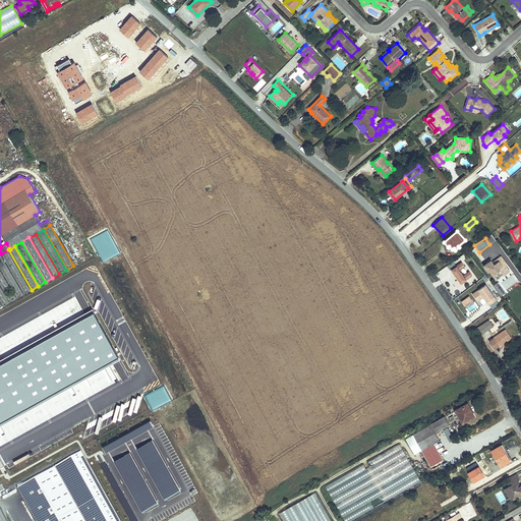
[(24,293),(31,290),(7,250),(1,253),(24,293)]
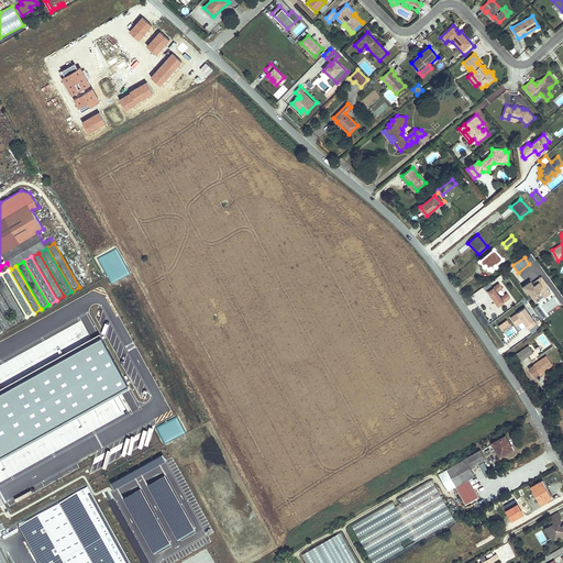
[(0,288),(19,322),(25,318),(0,274),(0,288)]
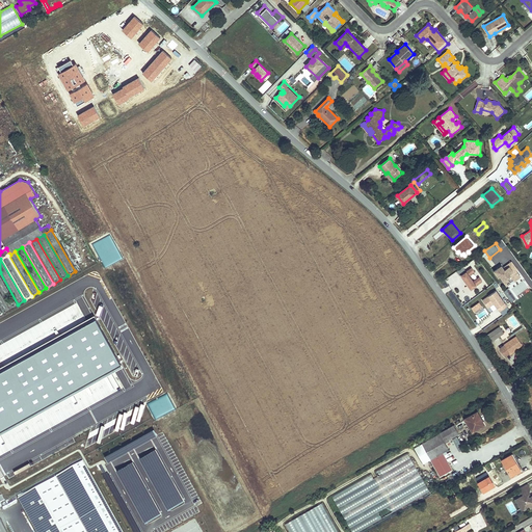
[(514,281),(521,276),(515,271),(517,269),(511,262),(503,268),(501,264),(497,267),(498,268),(495,271),(499,277),(500,275),(503,281),(507,277),(510,283),(513,280),(514,281)]
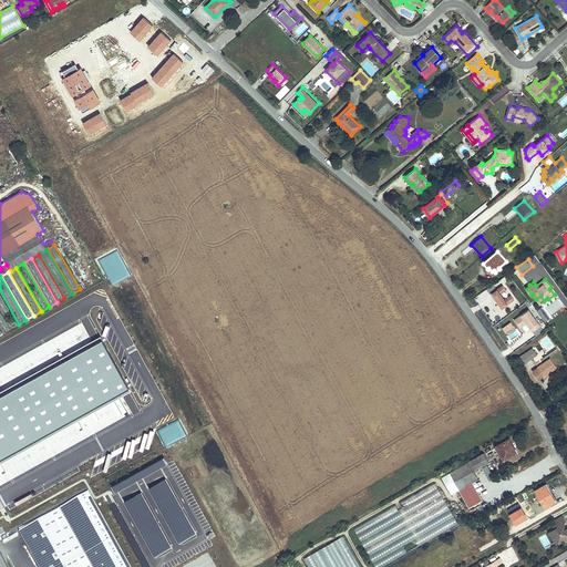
[(505,300),(501,294),(506,289),(503,285),(497,289),(494,284),(487,289),(491,294),(492,292),(503,308),(514,299),(512,295),(505,300)]
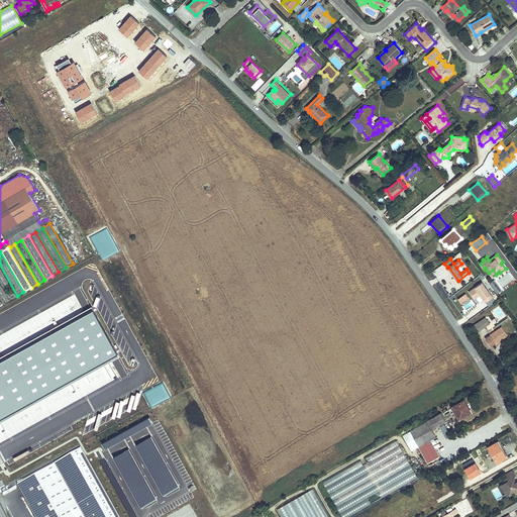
[(0,282),(10,299),(16,296),(0,268),(0,282)]
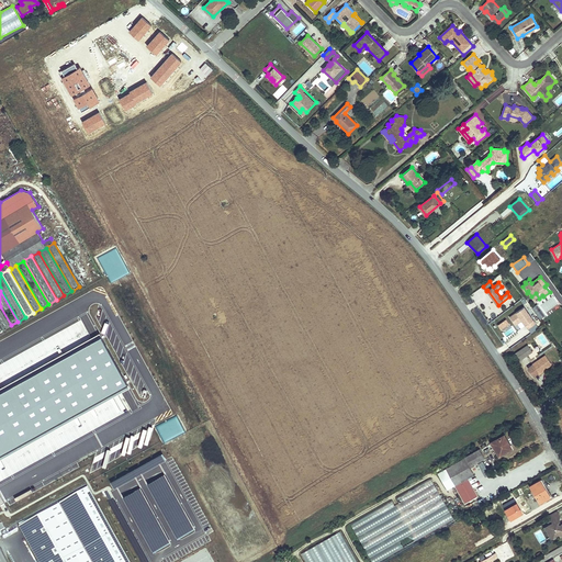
[(540,319),(546,316),(537,304),(532,308),(540,319)]
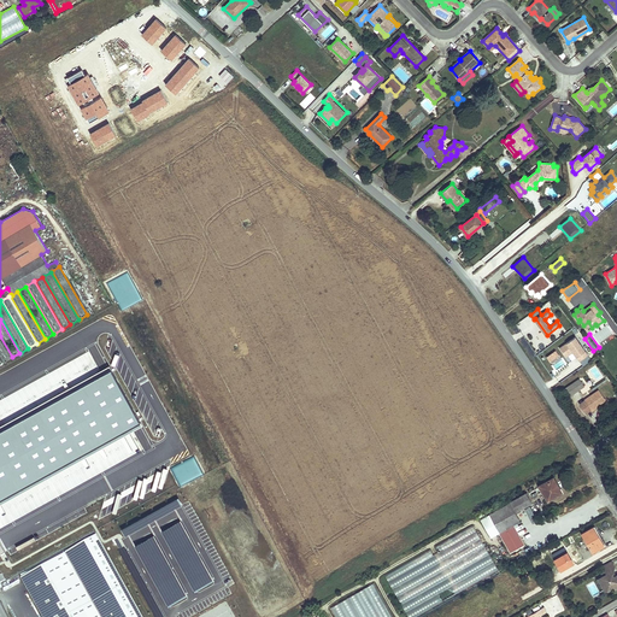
[(573,351),(580,362),(581,360),(588,356),(575,336),(559,348),(565,357),(573,351)]
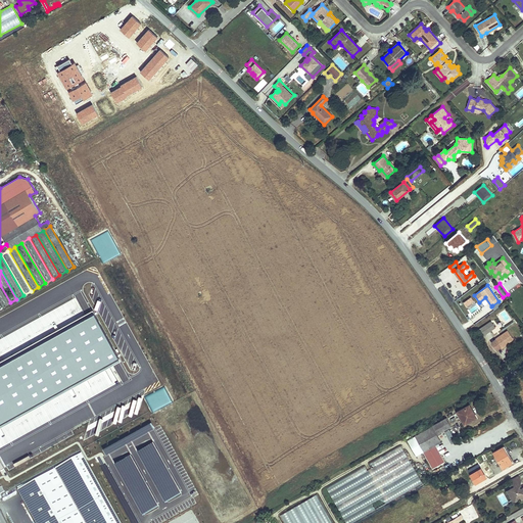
[(440,288),(445,296),(449,294),(443,286),(440,288)]
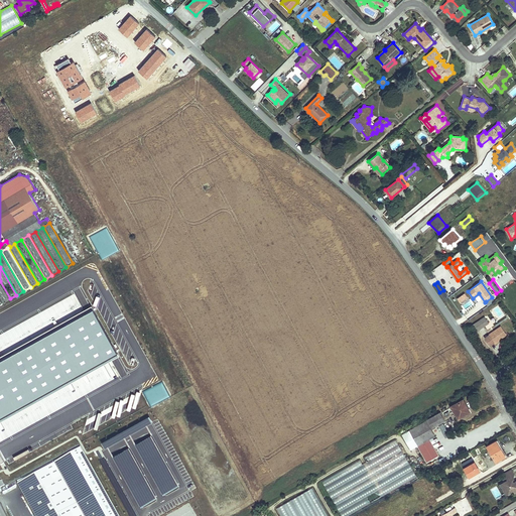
[(0,296),(3,302),(9,299),(0,283),(0,296)]
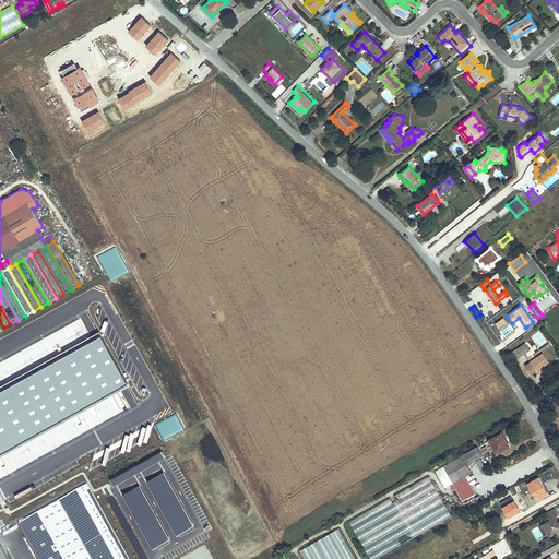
[(533,322),(526,326),(530,331),(536,326),(533,322)]
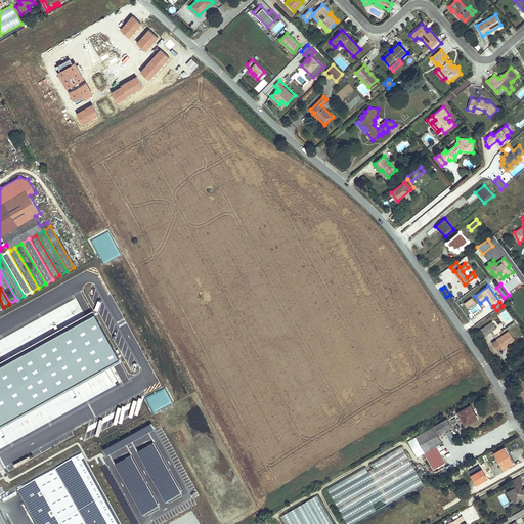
[(93,310),(0,361),(0,427),(121,361),(93,310)]
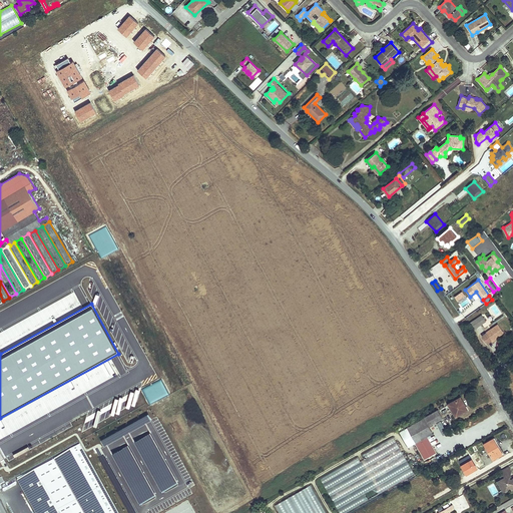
[(473,330),(486,321),(482,315),(469,324),(473,330)]
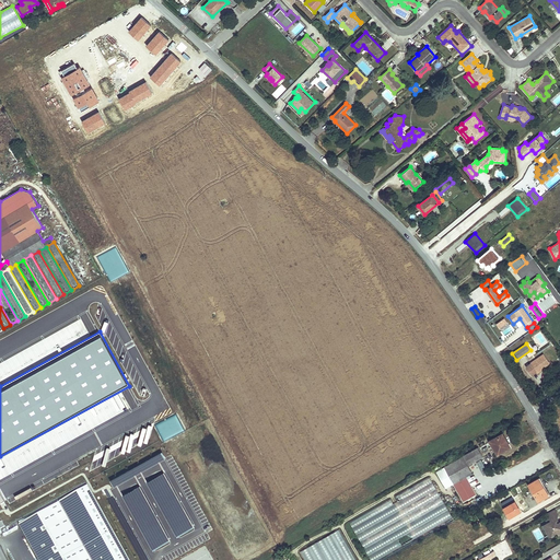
[(536,372),(543,368),(549,363),(544,354),(531,363),(526,366),(532,374),(536,372)]
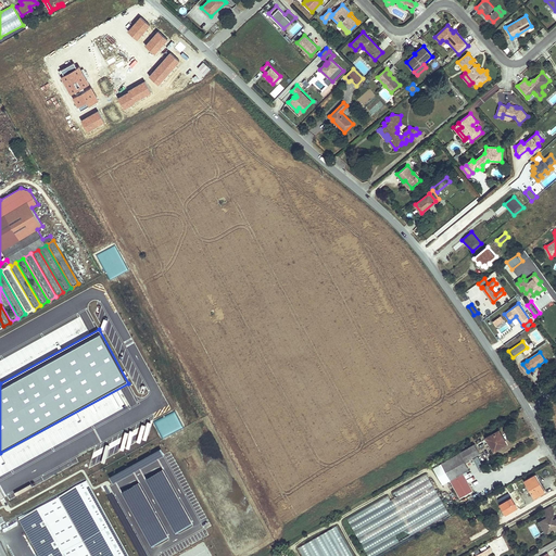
[(494,451),(505,444),(500,437),(502,436),(498,430),(484,438),(488,443),(489,443),(494,451)]
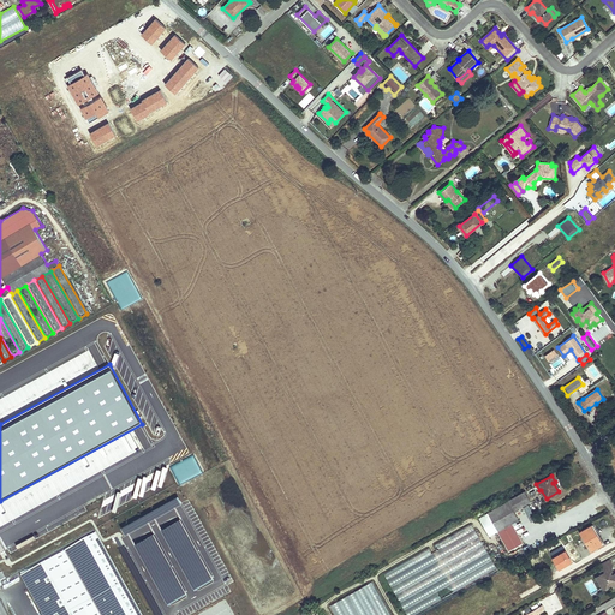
[(487,513),(479,518),(490,536),(497,531),(512,523),(519,519),(513,511),(530,501),(525,491),(487,513)]
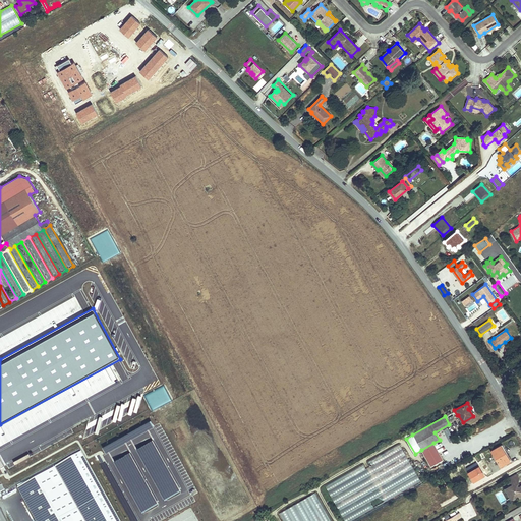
[(150,420),(103,447),(106,452),(153,425),(150,420)]
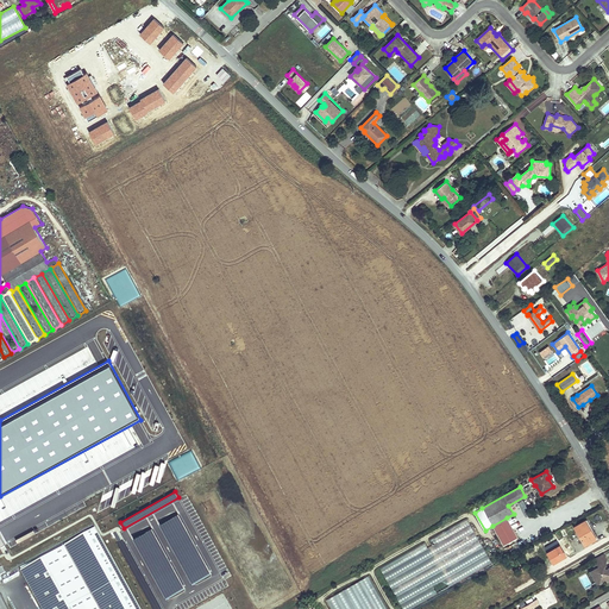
[(211,572),(177,514),(161,523),(193,582),(211,572)]
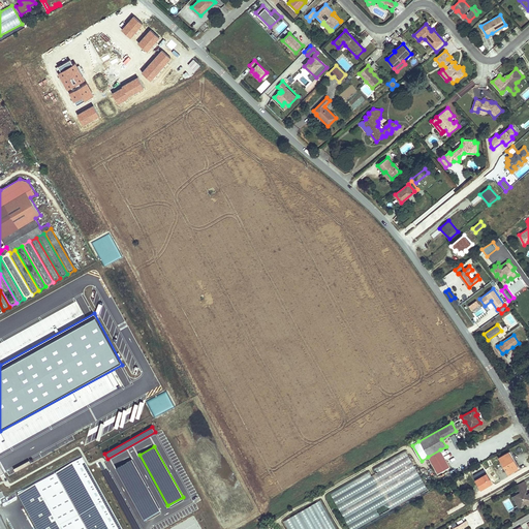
[(437,474),(450,467),(440,449),(428,457),(437,474)]
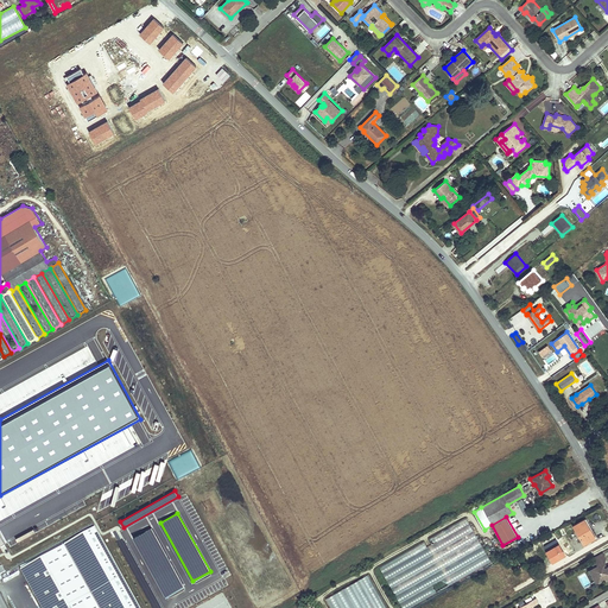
[(418,607),(493,564),(466,518),(429,539),(432,544),(428,548),(424,542),(380,567),(403,607),(418,607)]
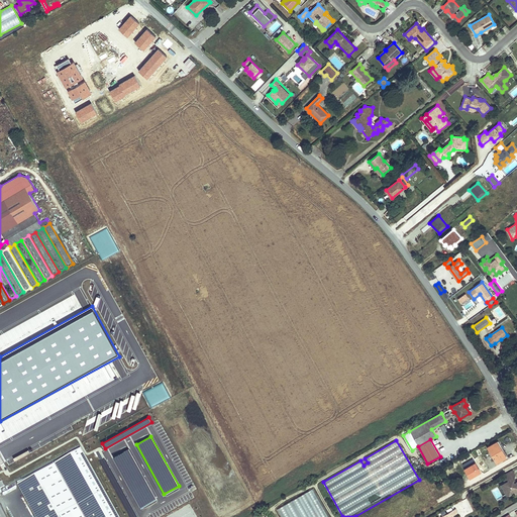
[(506,456),(497,441),(488,446),(497,462),(506,456)]
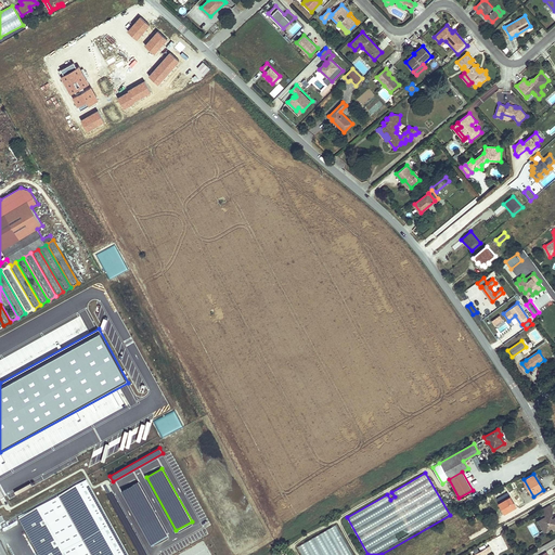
[(168,536),(138,482),(123,491),(152,544),(168,536)]
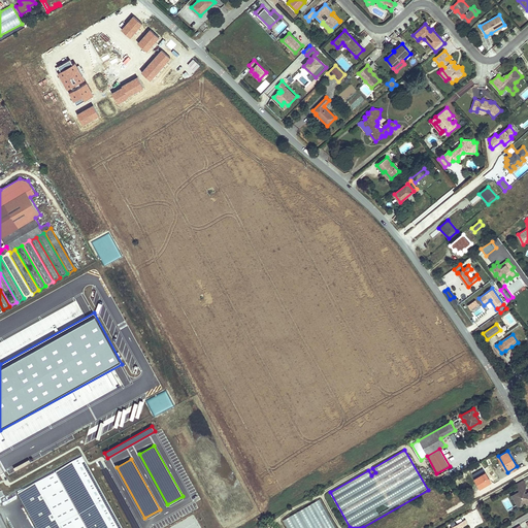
[(121,527),(84,461),(18,497),(35,527),(121,527)]
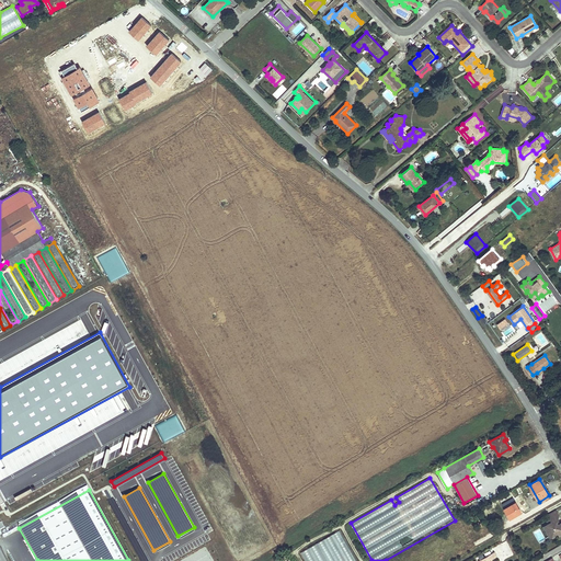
[(502,504),(510,500),(506,494),(499,499),(502,504)]
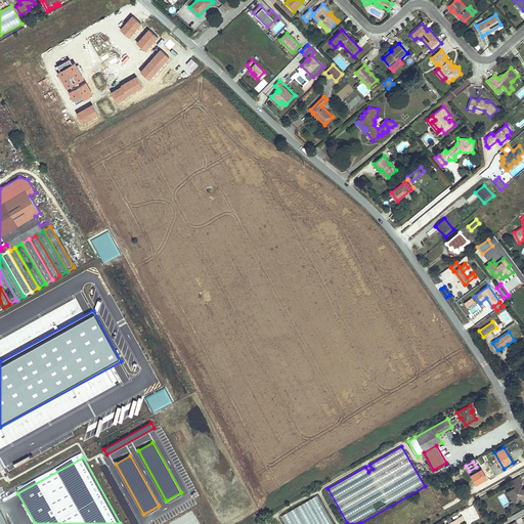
[(138,523),(106,466),(100,470),(130,523),(138,523)]
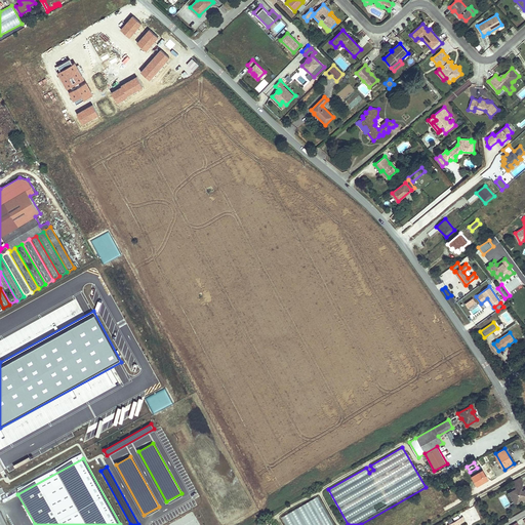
[(477,468),(470,472),(477,485),(488,479),(480,467),(477,468)]
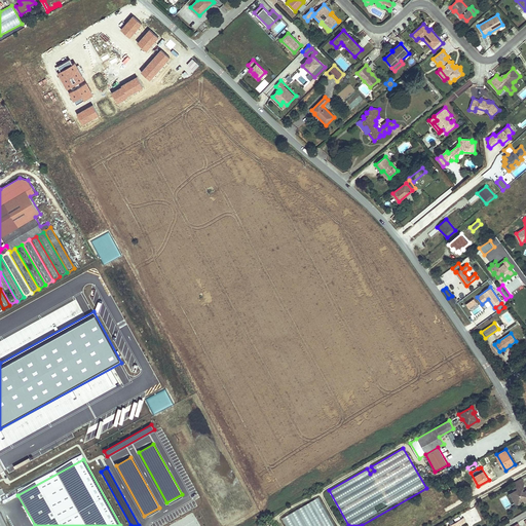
[(524,483),(521,478),(514,483),(518,489),(513,492),(518,502),(523,499),(525,502),(525,501),(525,489),(524,491),(523,491),(522,489),(523,486),(521,484),(524,483)]
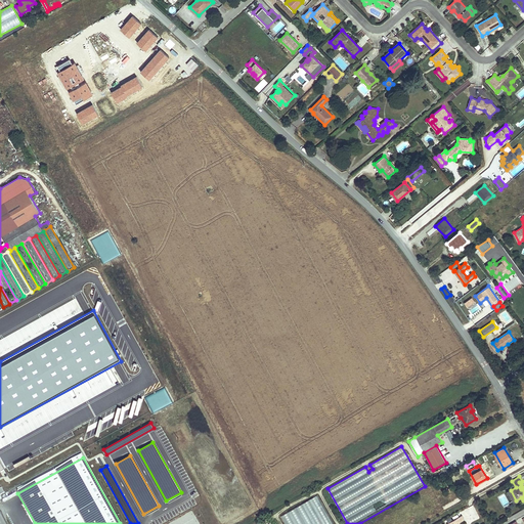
[(516,500),(511,490),(508,492),(514,503),(516,500)]
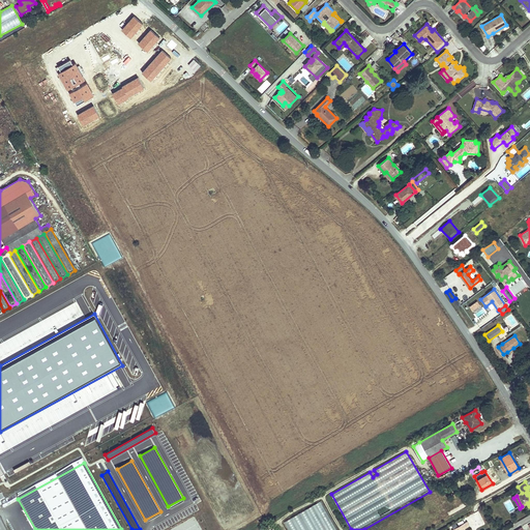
[(337,529),(321,501),(284,523),(288,529),(337,529)]
